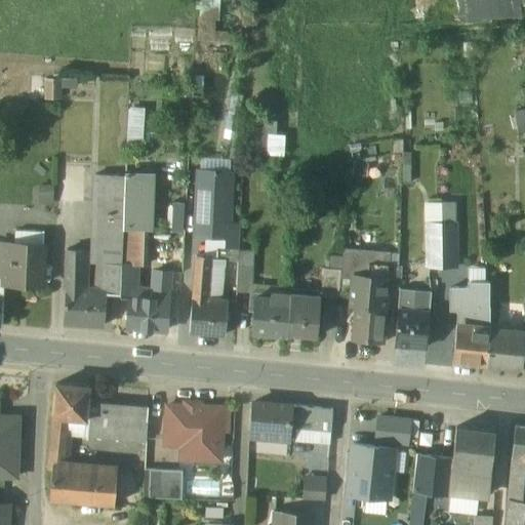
[(521,0),(461,0),(462,19),(522,17),(521,0)]
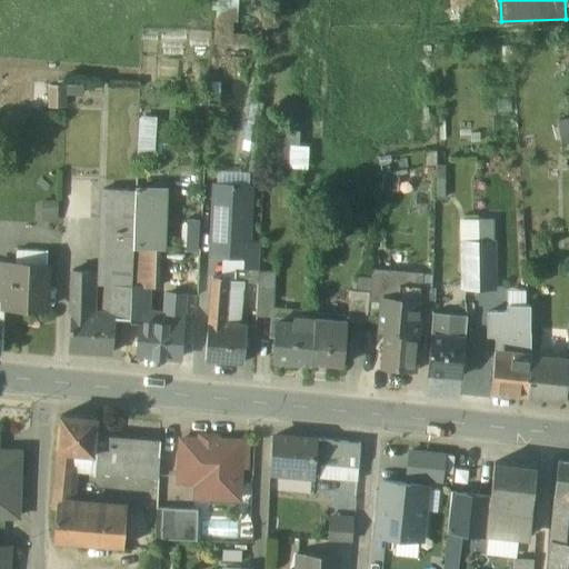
[(32,105),(62,106),(63,81),(33,80),(32,105)]
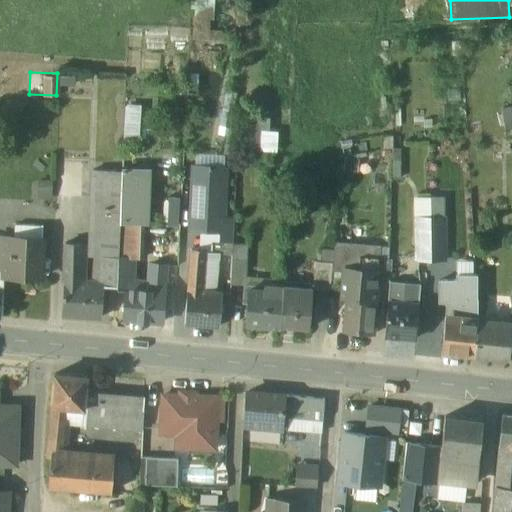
[(143,139),(143,103),(127,103),(127,139),(143,139)]
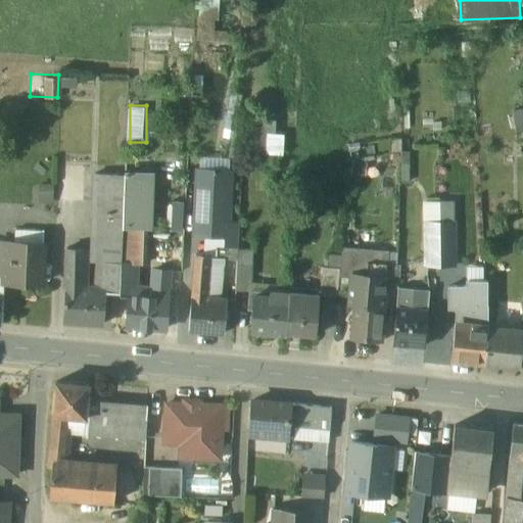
[(517,126),(522,125),(522,106),(514,107),(517,126)]
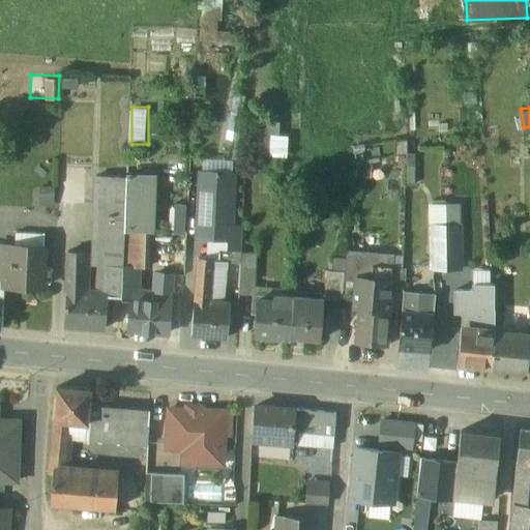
[(290,155),(291,134),(271,134),(270,154),(290,155)]
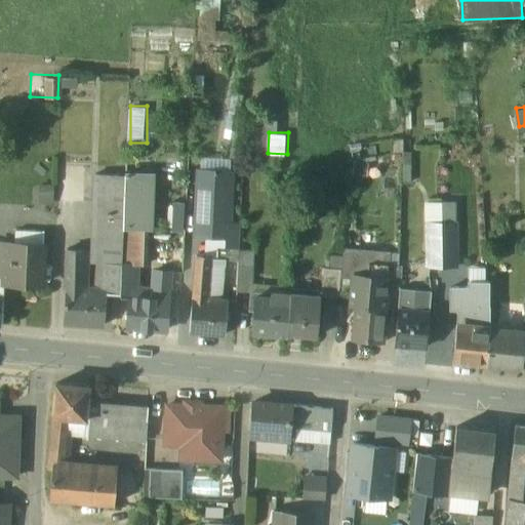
[(197,233),(227,235),(227,223),(230,175),(200,173),(197,233)]
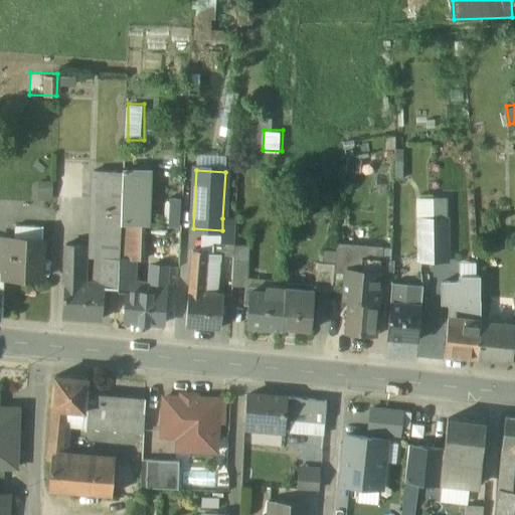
[(146,173),(126,173),(126,171),(123,171),(122,173),(120,225),(145,226),(146,226),(146,224),(145,224),(146,173)]
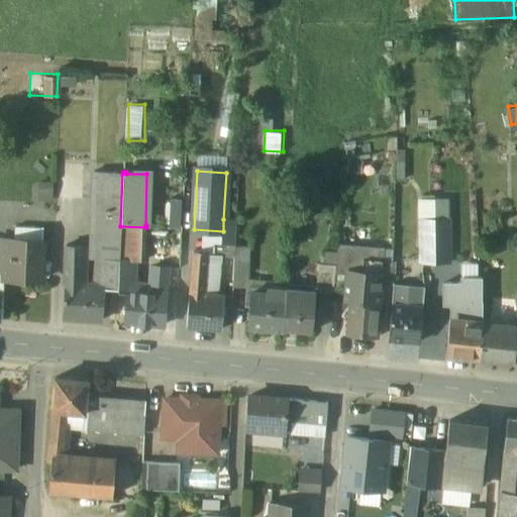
[(122,174),(94,173),(92,235),(94,235),(120,236),(120,226),(122,174)]
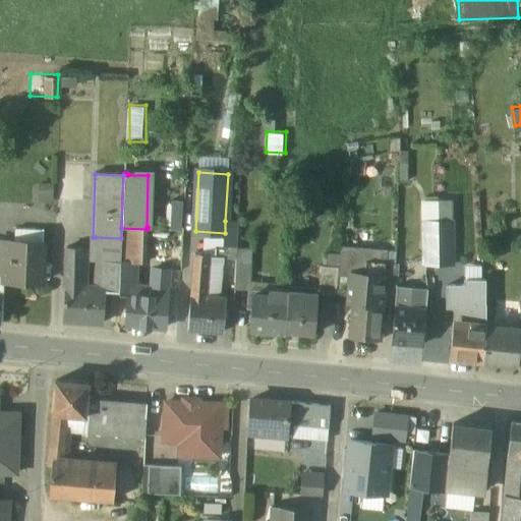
[(175,198),(174,227),(185,227),(186,198),(175,198)]
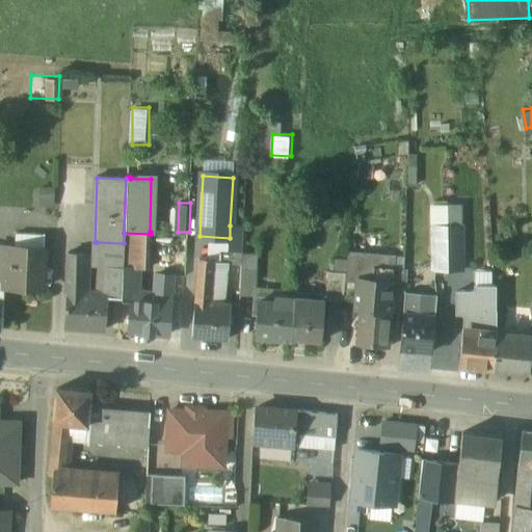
[(459,209),(446,209),(446,223),(448,266),(461,266),(459,209)]
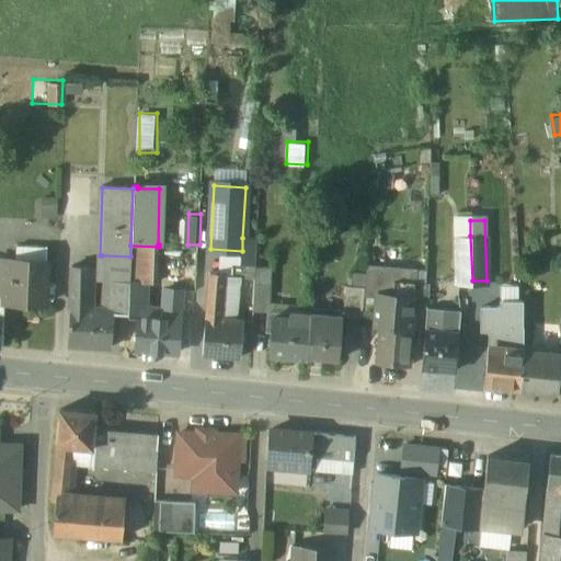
[(472,281),(470,236),(456,237),(458,282),(472,281)]
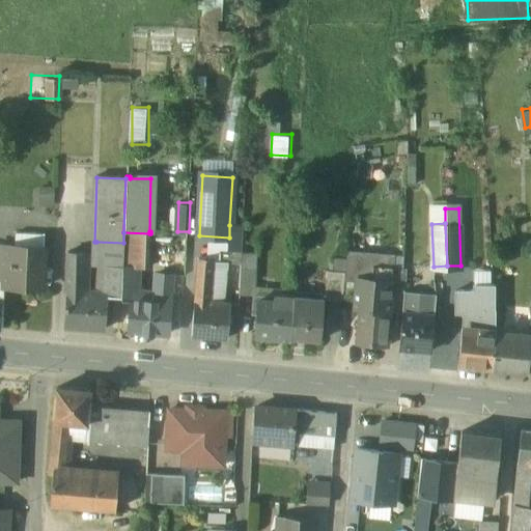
[(241,225),(229,225),(228,250),(240,250),(241,225)]
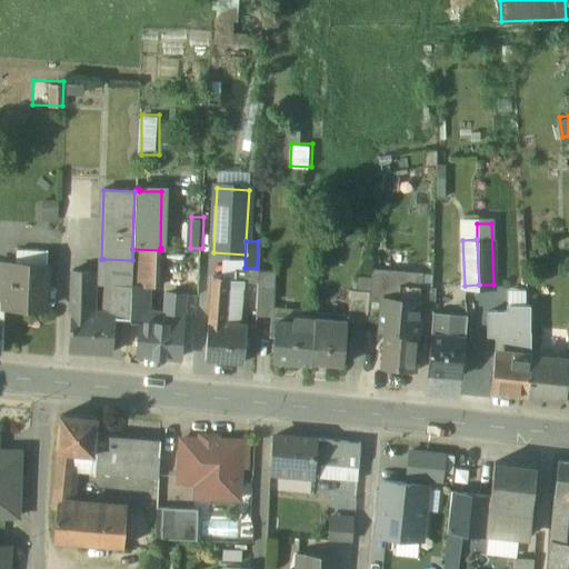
[(48,251),(17,249),(16,263),(47,265),(48,251)]
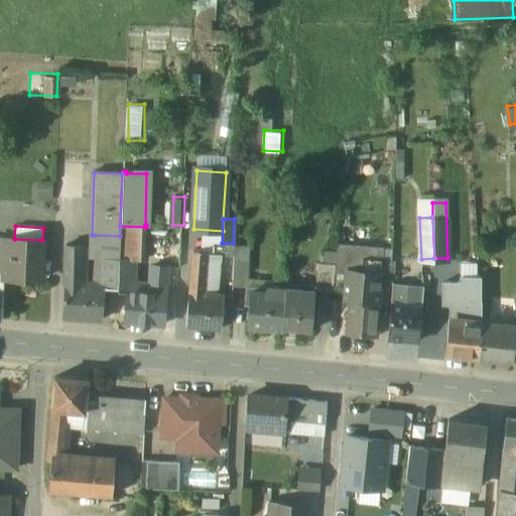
[(145,227),(120,226),(120,236),(119,261),(134,262),(143,262),(145,227)]
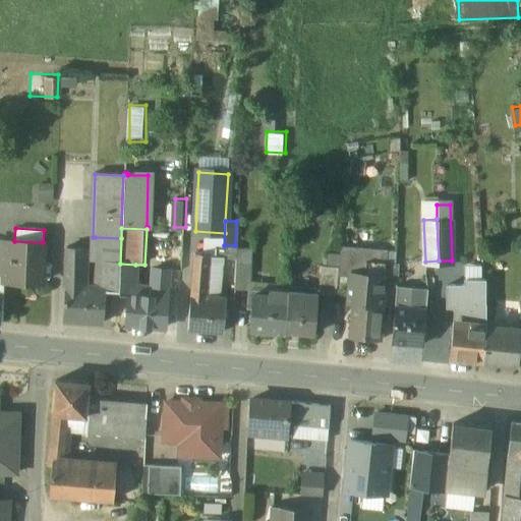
[(121,238),(95,237),(94,263),(102,263),(120,264),(121,238)]
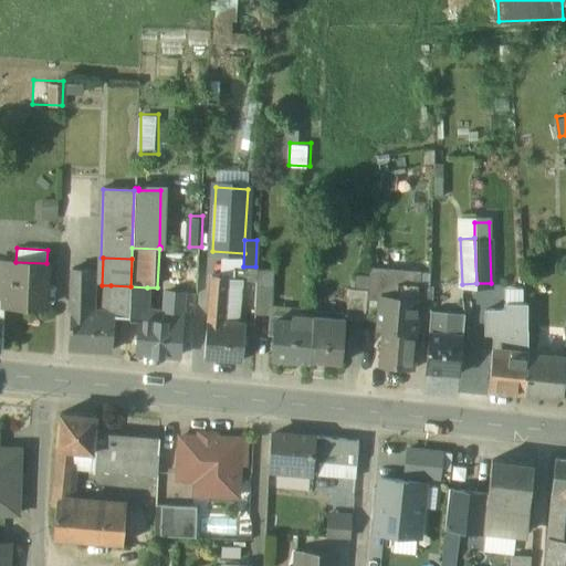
[(12,262),(0,261),(0,299),(2,299),(2,293),(10,293),(12,262)]
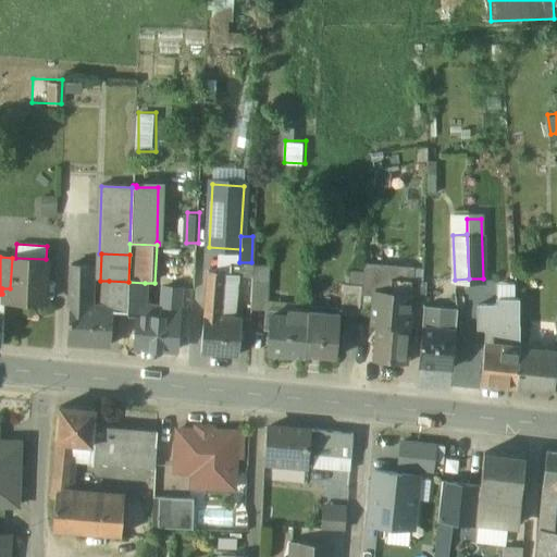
[(15,258),(12,258),(10,288),(2,288),(2,294),(2,301),(44,304),(46,259),(15,258)]
